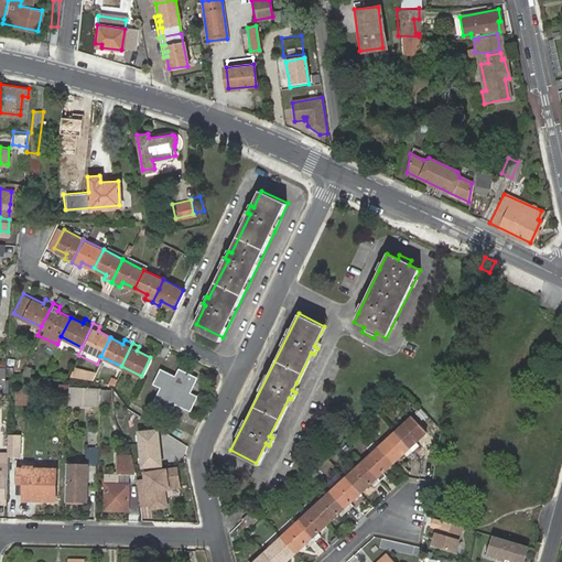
[(93,373),(73,367),(68,375),(89,379),(93,373)]
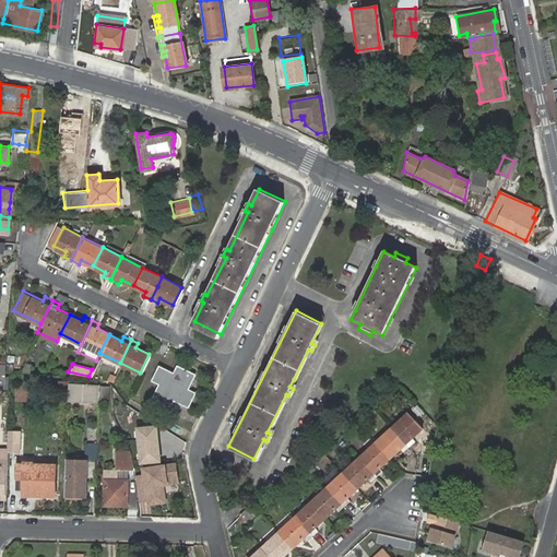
[(172,370),(158,364),(151,380),(158,383),(152,398),(166,405),(169,396),(185,404),(192,389),(185,386),(191,371),(176,364),(172,370)]
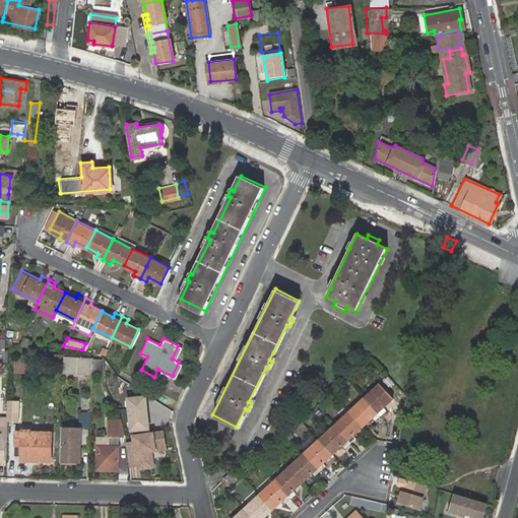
[(64,357),(63,372),(88,374),(89,358),(64,357)]
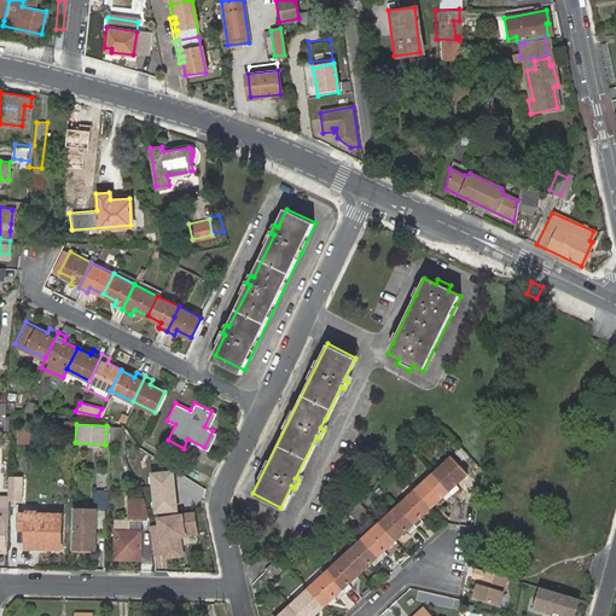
[(30,426),(19,426),(19,440),(30,441),(30,426)]
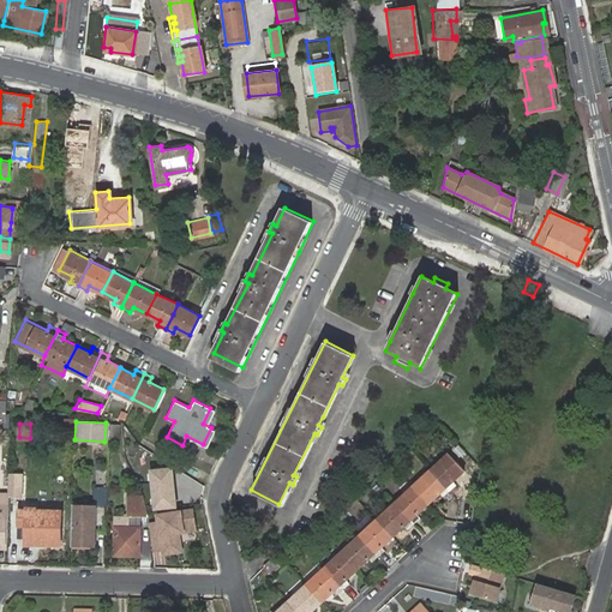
[(447,454),(429,471),(448,491),(455,485),(451,481),(462,472),(447,454)]
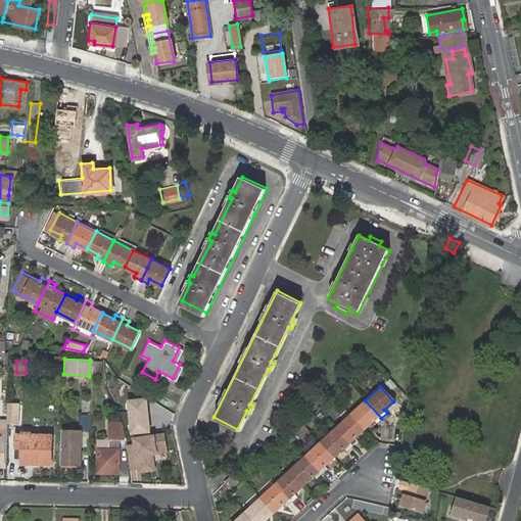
[(7,398),(7,417),(17,417),(18,398),(7,398)]
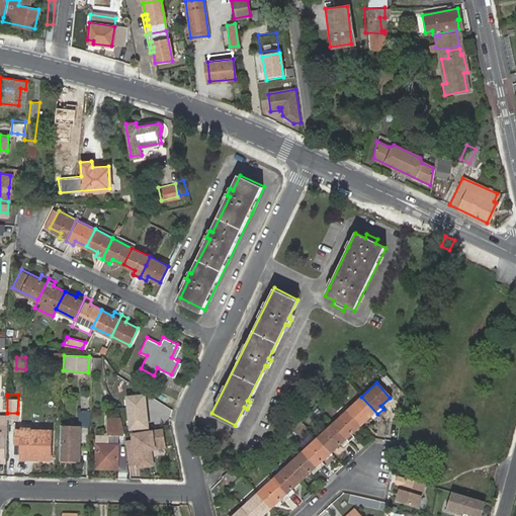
[(377,414),(361,397),(346,410),(359,425),(369,416),(371,419),(377,414)]
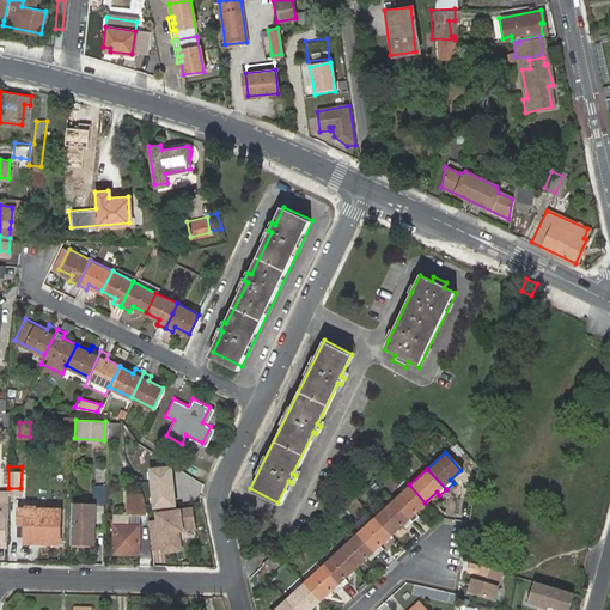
[(409,485),(392,501),(410,522),(418,516),(414,512),(425,502),(409,485)]
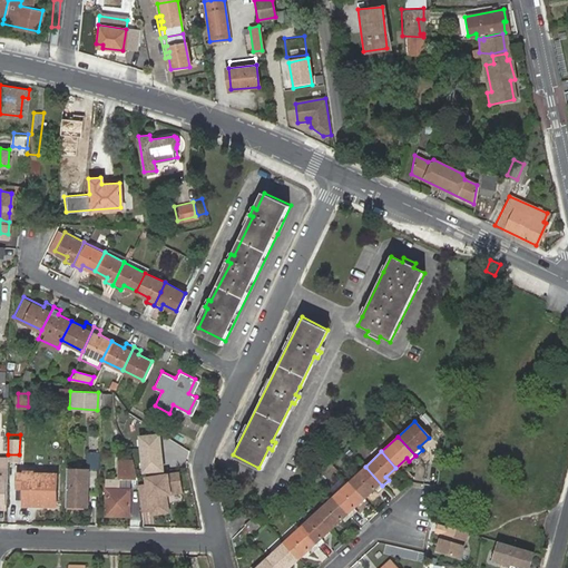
[(87,452),(86,467),(97,468),(98,453),(87,452)]
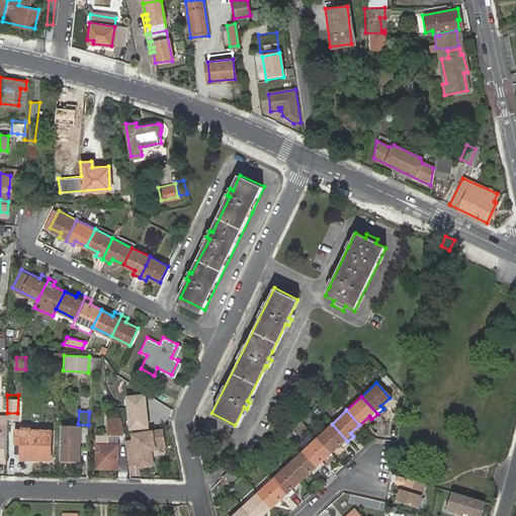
[(123,433),(119,416),(110,417),(110,433),(123,433)]
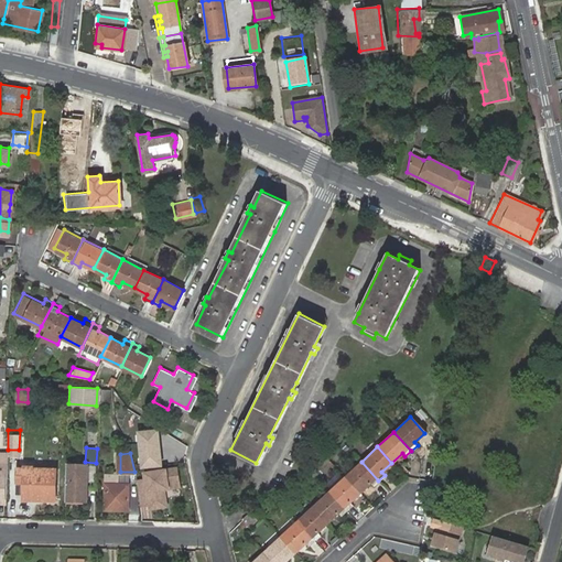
[(378,481),(361,462),(344,477),(358,493),(369,483),(373,486),(378,481)]
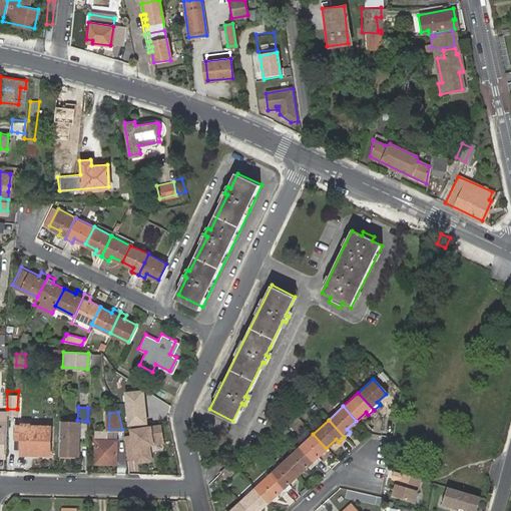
[(78,422),(60,422),(59,426),(59,455),(77,455),(78,422)]
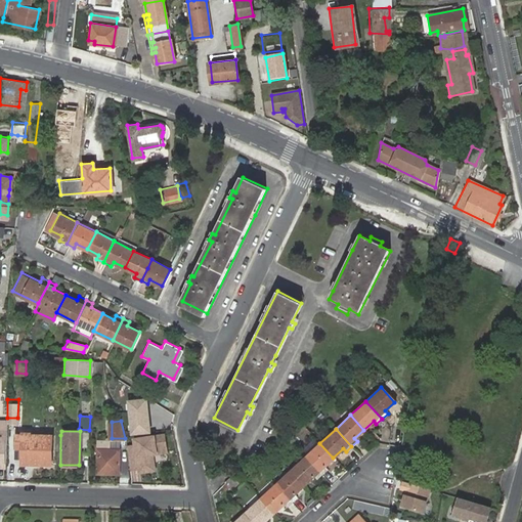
[(51,435),(15,434),(15,446),(22,447),(22,463),(50,464),(51,435)]
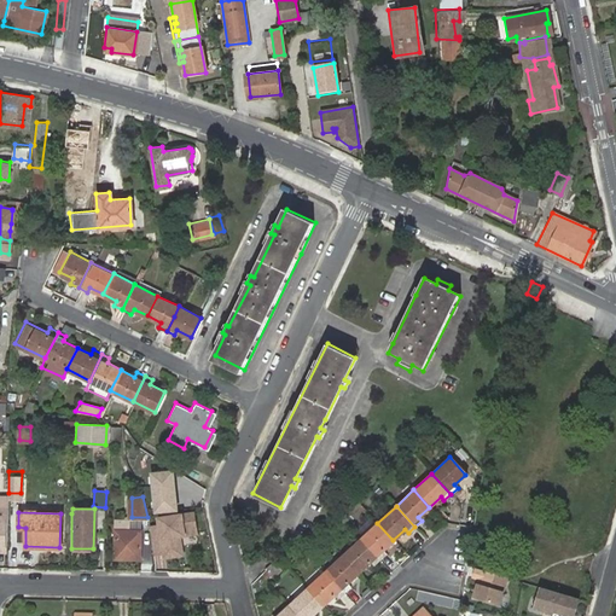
[(114,521),(115,553),(125,553),(125,557),(139,557),(139,529),(127,529),(127,521),(114,521)]
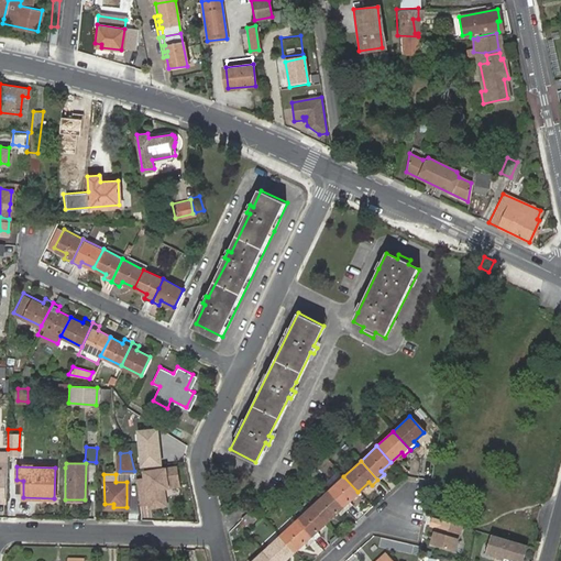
[(145,481),(151,507),(175,503),(172,491),(177,490),(174,476),(145,481)]
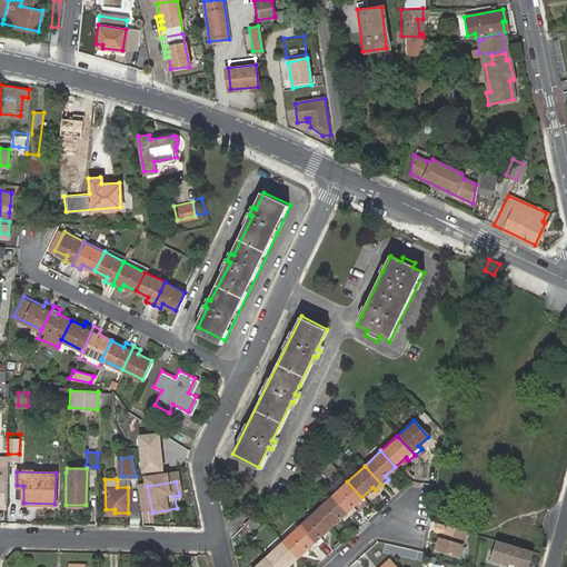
[(347,481),(330,496),(348,515),(355,509),(351,506),(361,497),(347,481)]
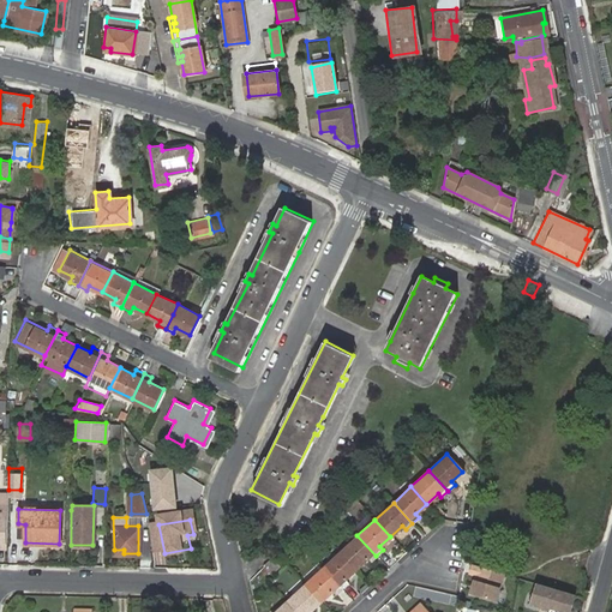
[(357,535),(339,551),(354,569),(365,559),(369,563),(376,556),(357,535)]
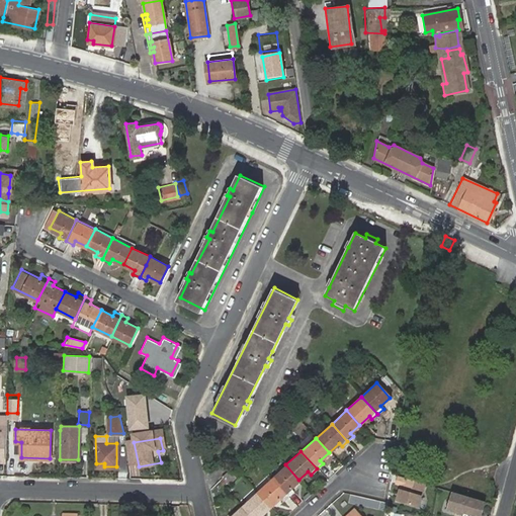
[(298,480),(285,464),(271,479),(286,496),(292,491),(289,488),(298,480)]
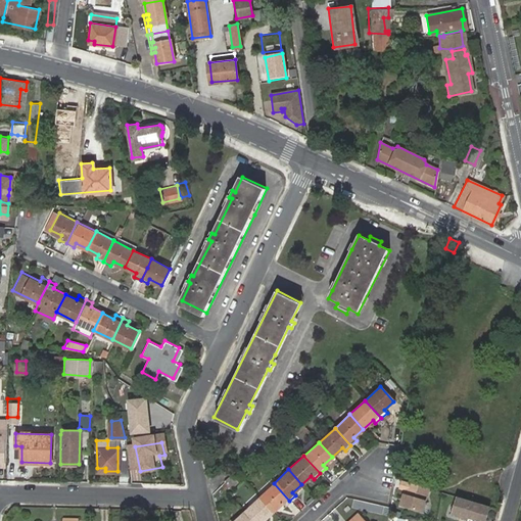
[(230,472),(222,479),(228,486),(236,480),(230,472)]
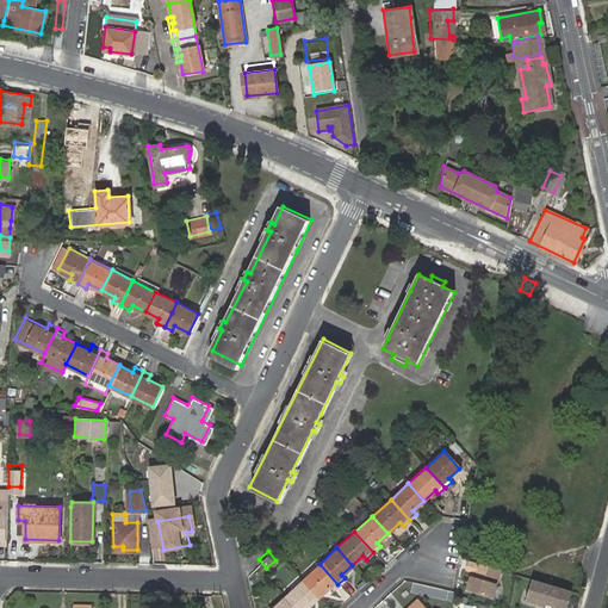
[(501,568),(475,562),(469,590),(494,596),(501,568)]
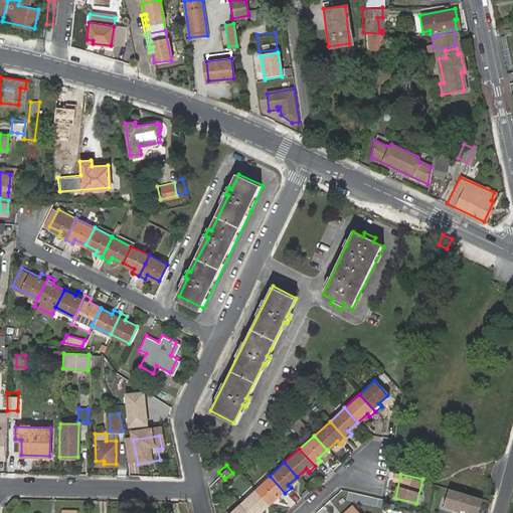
[(270,476),(254,489),(268,504),(277,495),(280,498),(285,493),(270,476)]
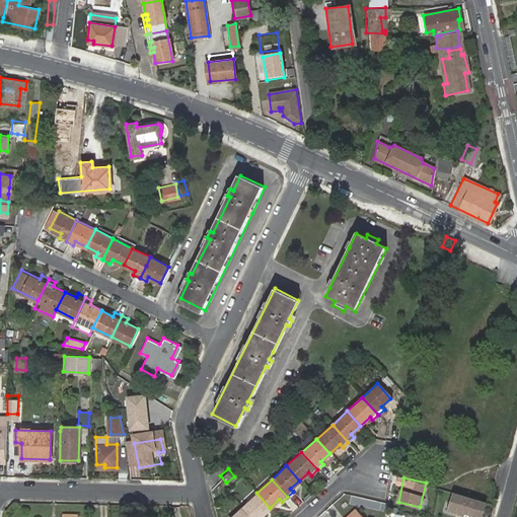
[(487,498),(454,490),(450,508),(461,510),(477,514),(478,514),(479,510),(484,511),(487,498)]
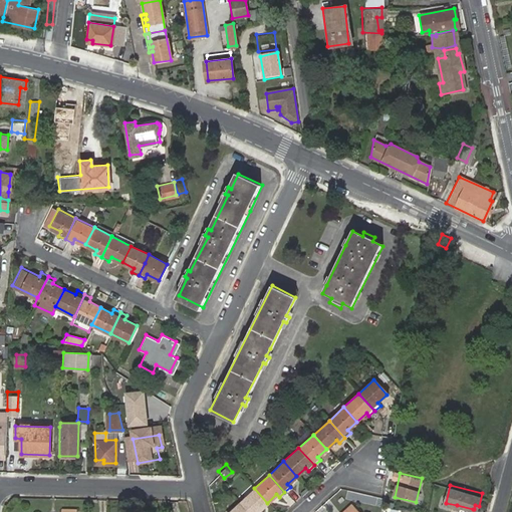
[(248,511),(258,511),(267,503),(254,488),(239,501),(248,511)]
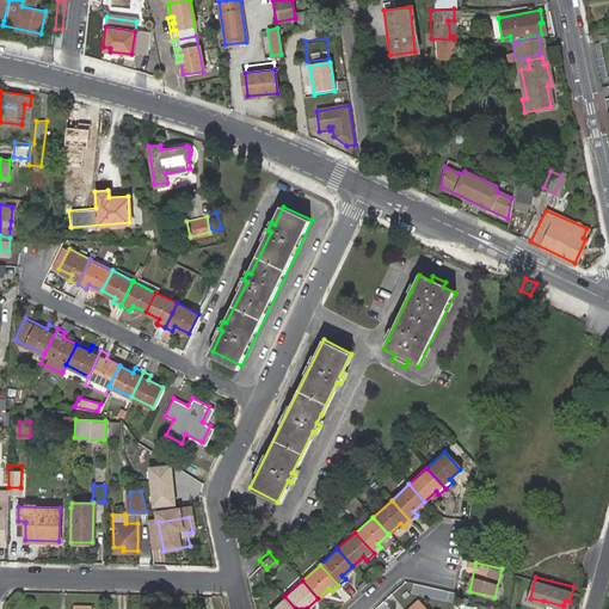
[(295,608),(284,596),(270,608),(295,608)]
